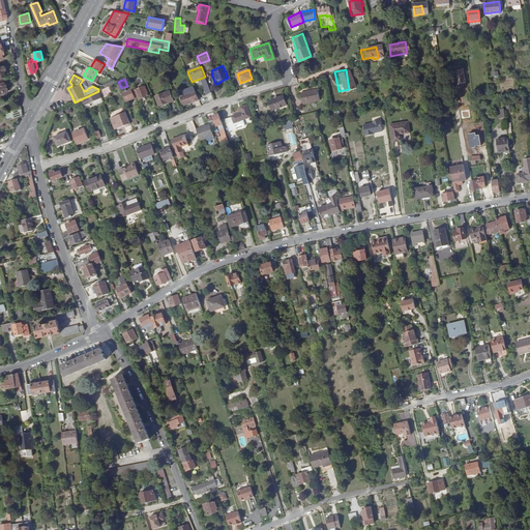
[(304,88),(296,90),(298,100),(316,95),(314,84),(304,87),(304,88)]
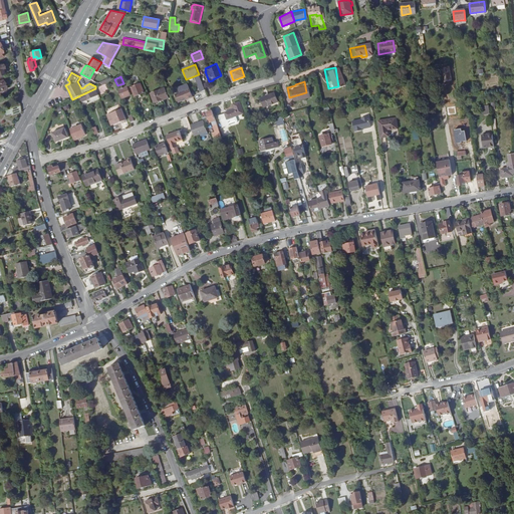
[(104,84),(97,87),(99,94),(104,92),(103,89),(105,88),(104,84)]
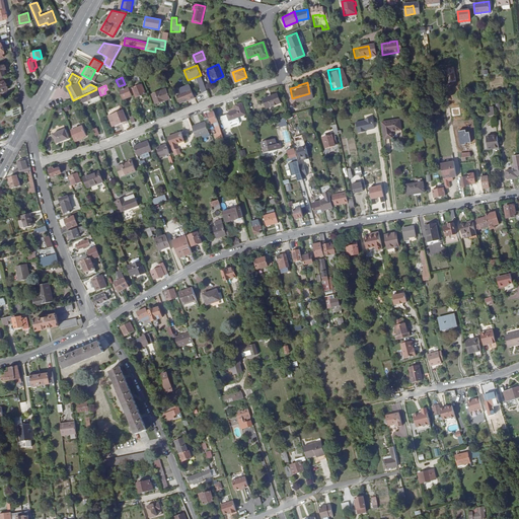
[(142,85),(134,88),(137,97),(145,95),(142,85)]
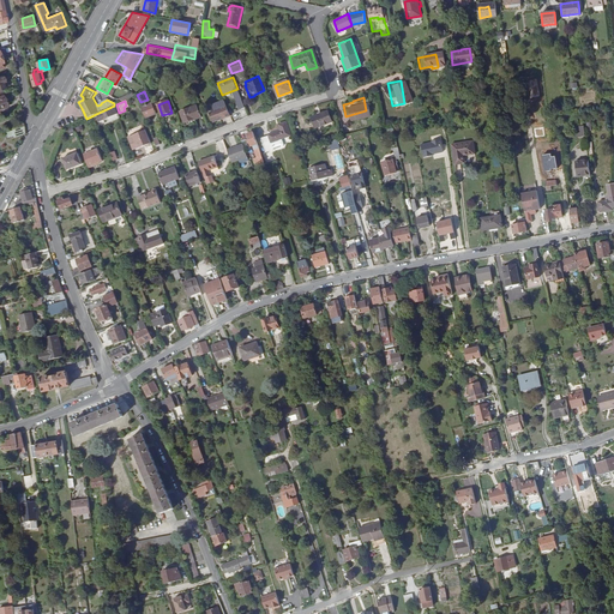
[(214,122),(232,115),(226,101),(209,107),(211,112),(210,113),(214,122)]
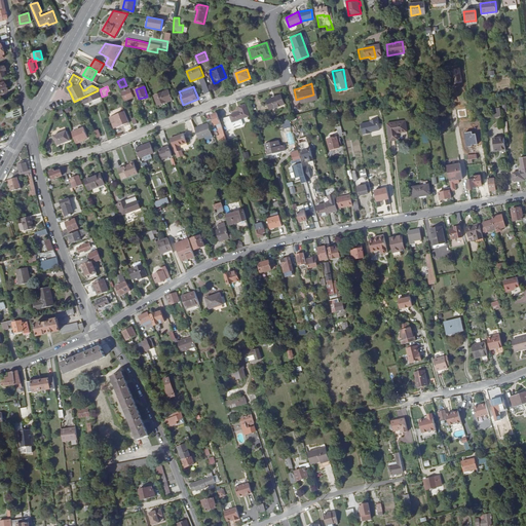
[(132,89),(123,92),(126,102),(134,99),(132,89)]
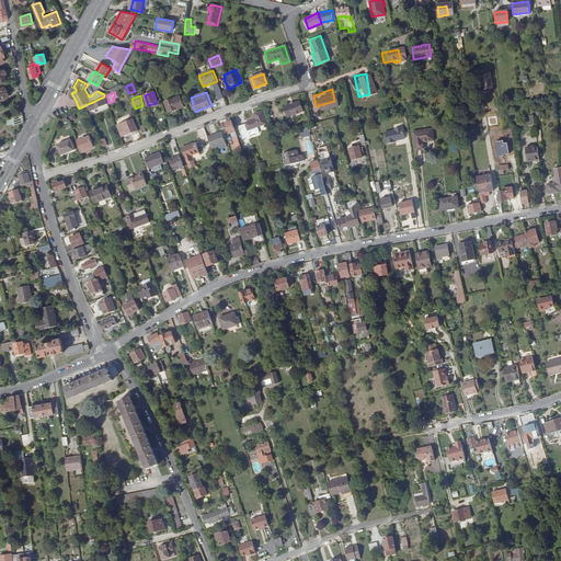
[(180,96),(165,102),(169,112),(178,109),(179,110),(184,107),(180,96)]
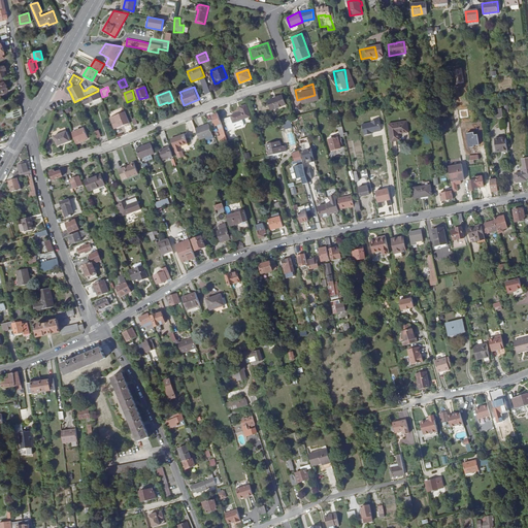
[(95,95),(83,99),(85,105),(97,100),(95,95)]
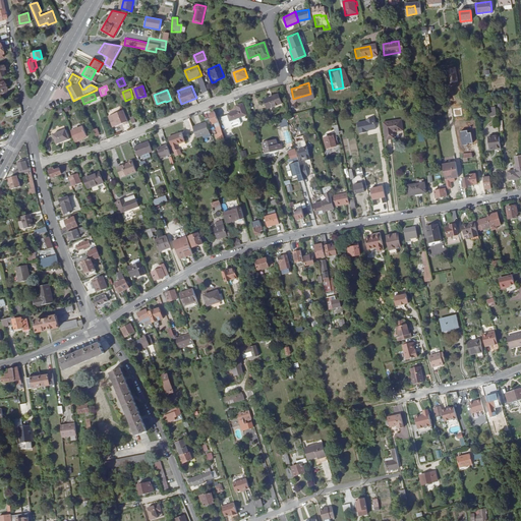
[(264,99),(266,106),(280,101),(277,94),(264,99)]
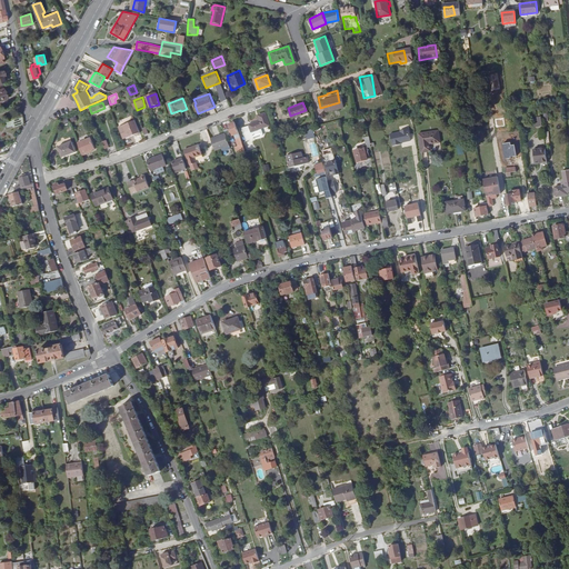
[(246,140),(253,138),(251,131),(270,126),(267,113),(259,116),(261,121),(249,125),(242,127),(246,140)]
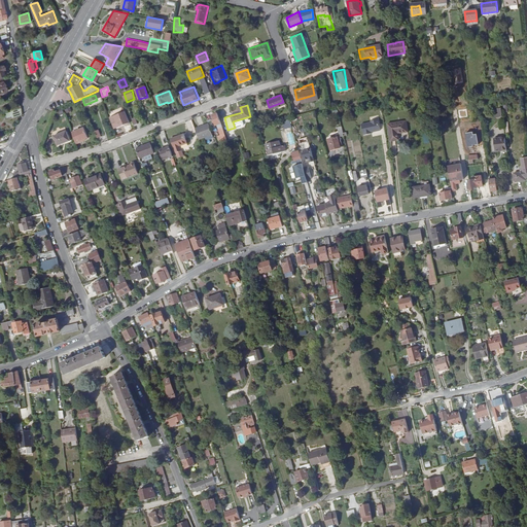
[(12,117),(21,115),(22,113),(21,107),(14,110),(5,112),(6,117),(12,115),(12,117)]
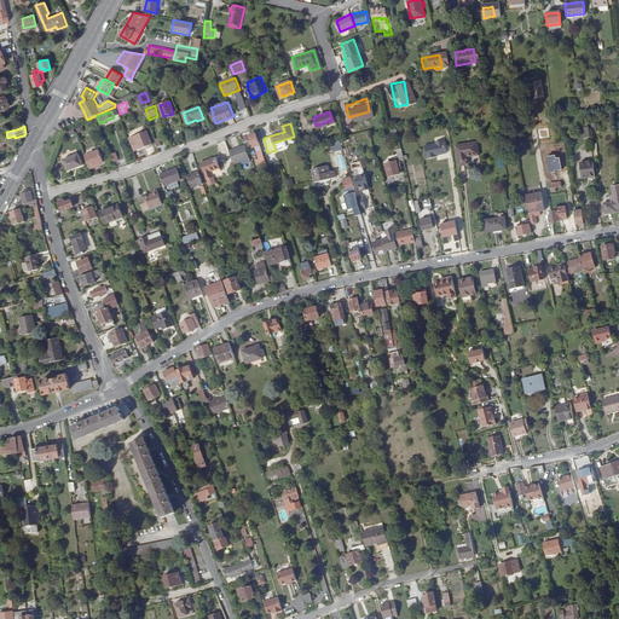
[(151,144),(146,131),(136,134),(132,136),(137,149),(140,148),(151,144)]
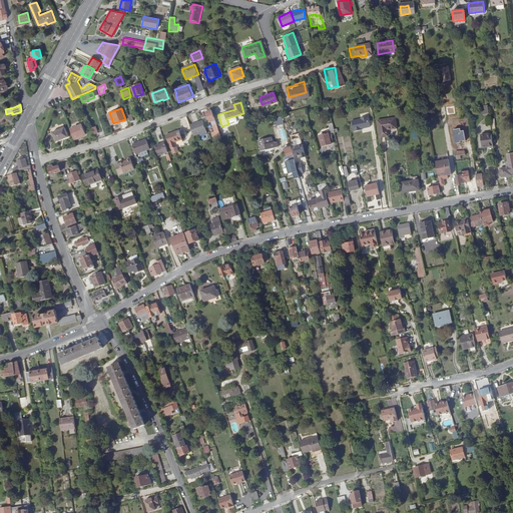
[(214,128),(218,126),(212,109),(207,111),(208,116),(207,116),(208,119),(209,118),(210,122),(212,121),(214,128)]
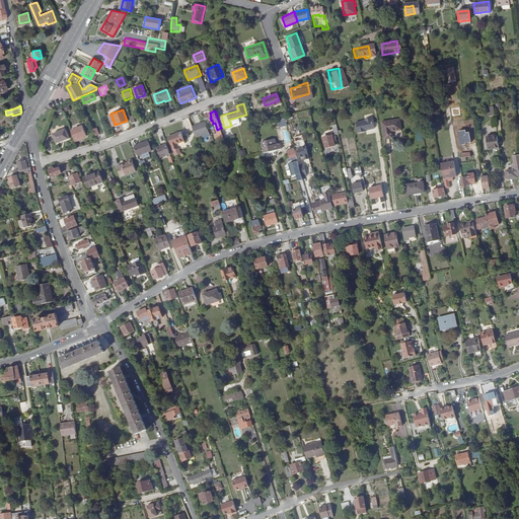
[(237,118),(229,120),(231,126),(238,124),(239,123),(238,119),(237,118)]
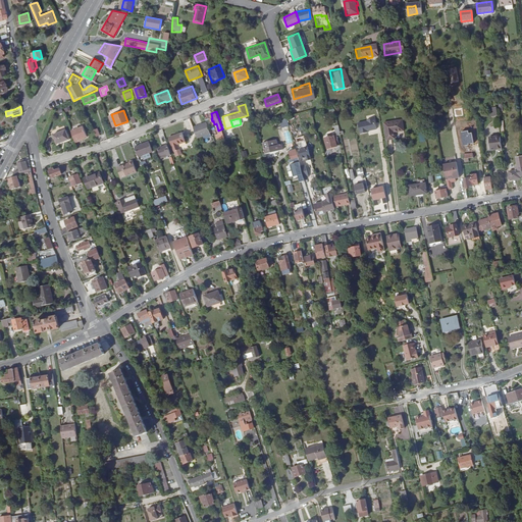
[(290,126),(288,118),(279,120),(282,128),(290,126)]
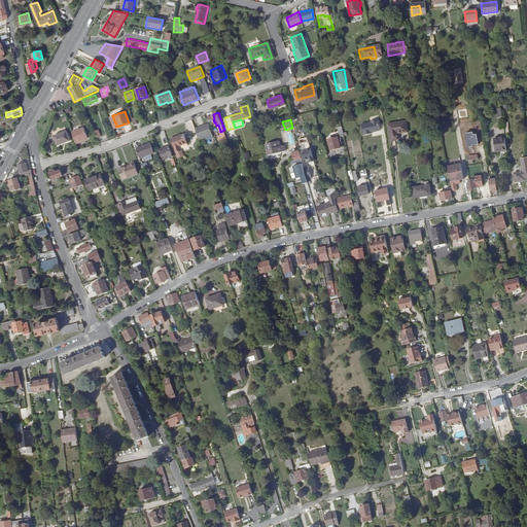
[(389,135),(408,132),(407,120),(387,124),(389,135)]
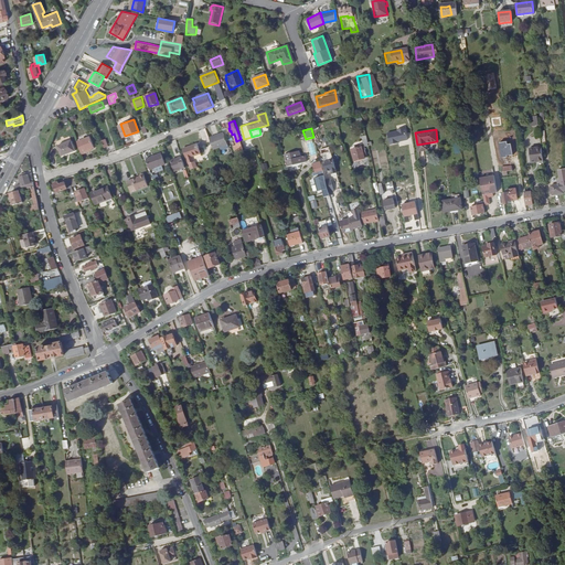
[(211,140),(215,151),(230,146),(225,135),(211,140)]
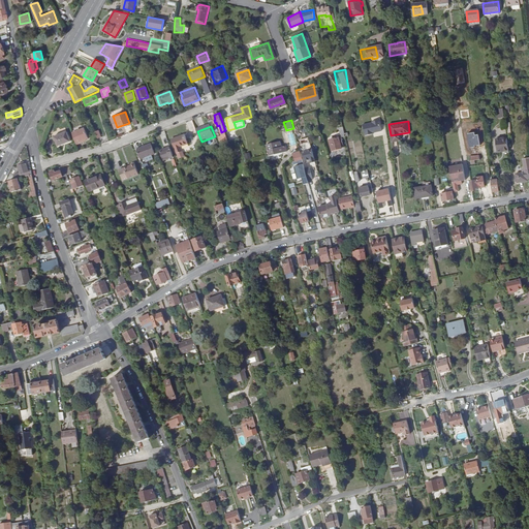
[(85,128),(72,132),(76,145),(84,142),(84,141),(89,138),(85,128)]
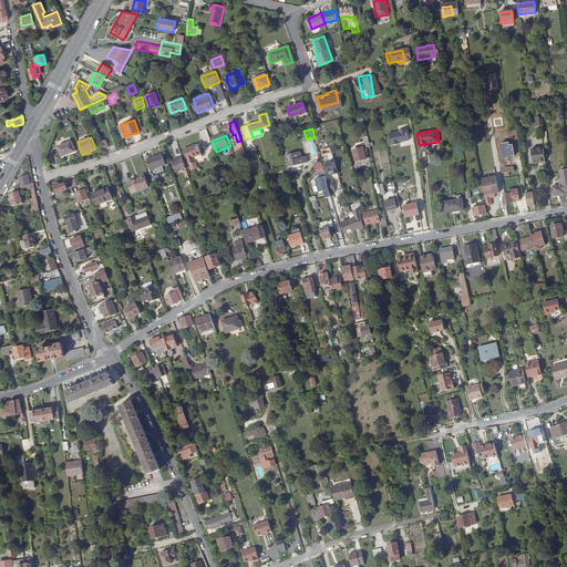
[(238,154),(245,152),(241,140),(237,142),(238,145),(235,146),(236,150),(238,154)]
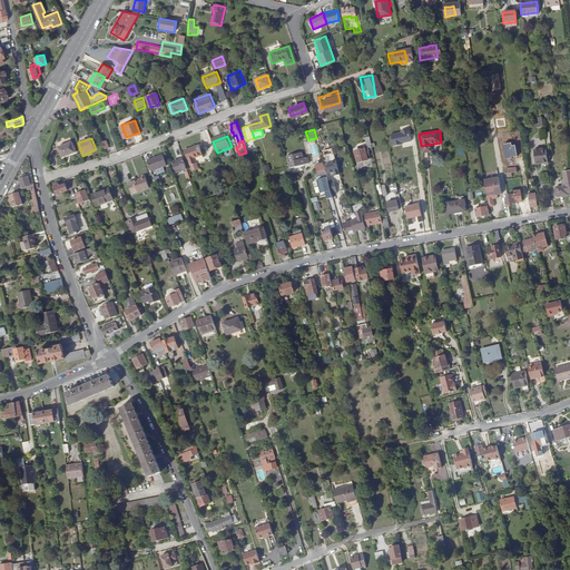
[(71,141),(58,147),(62,157),(76,153),(71,141)]
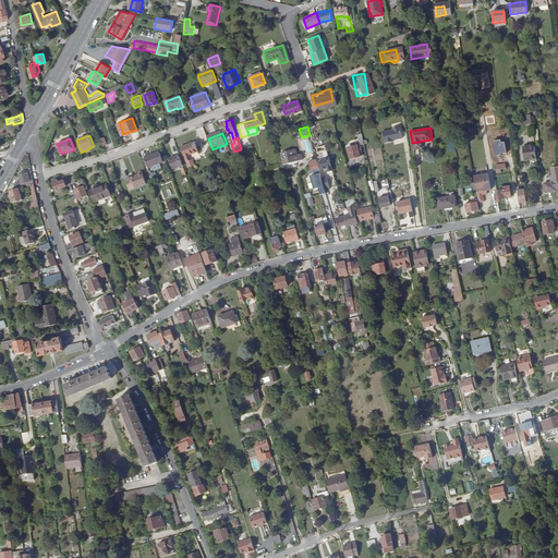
[(351,160),(361,157),(363,156),(361,146),(364,145),(363,138),(360,140),(360,144),(358,145),(358,146),(359,152),(350,154),(351,160)]
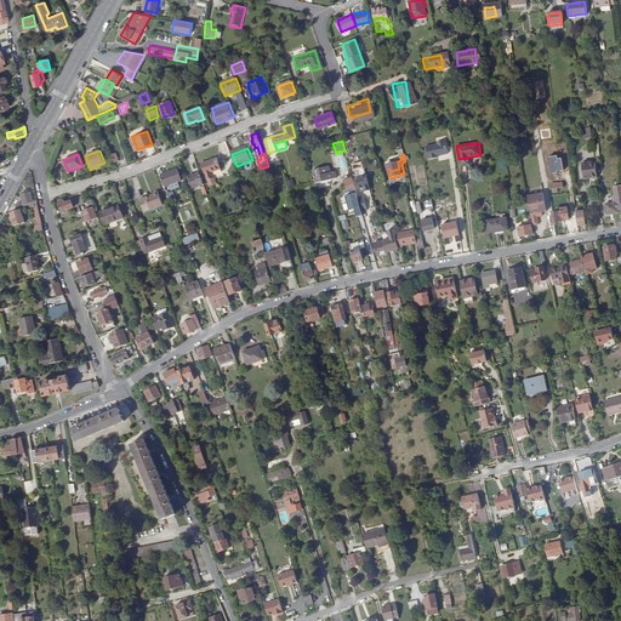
[(480,155),(459,159),(460,167),(468,166),(467,158),(469,158),(482,155),(480,155)]
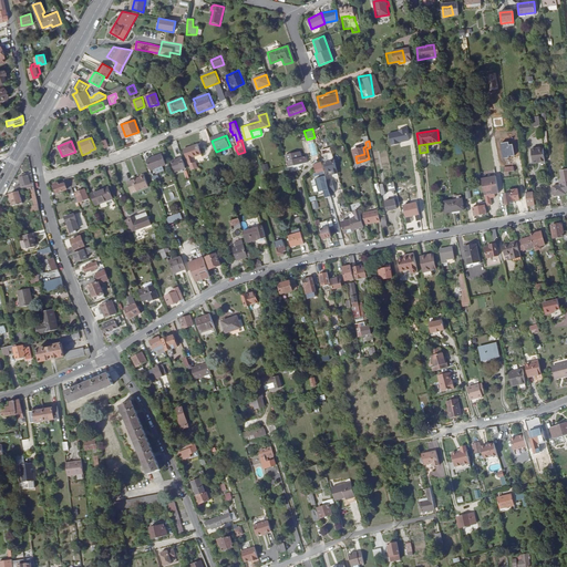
[(195,163),(194,157),(203,154),(199,144),(184,150),(188,160),(191,164),(195,163)]
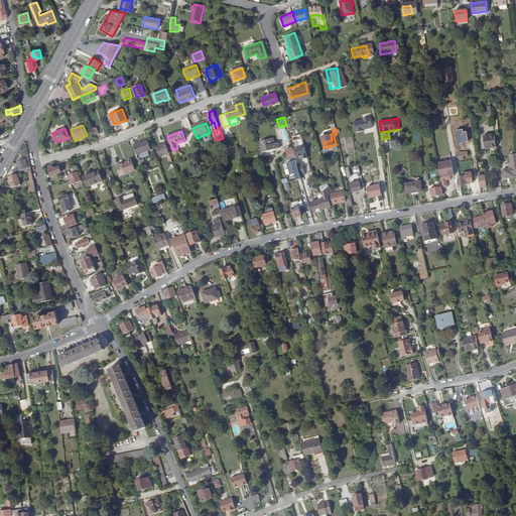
[(496,146),(494,134),(482,135),(483,148),(496,146)]
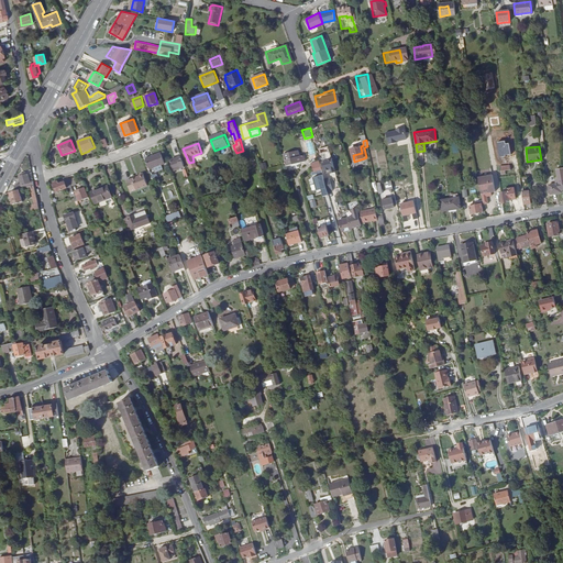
[(286,162),(299,157),(297,151),(284,154),(286,162)]
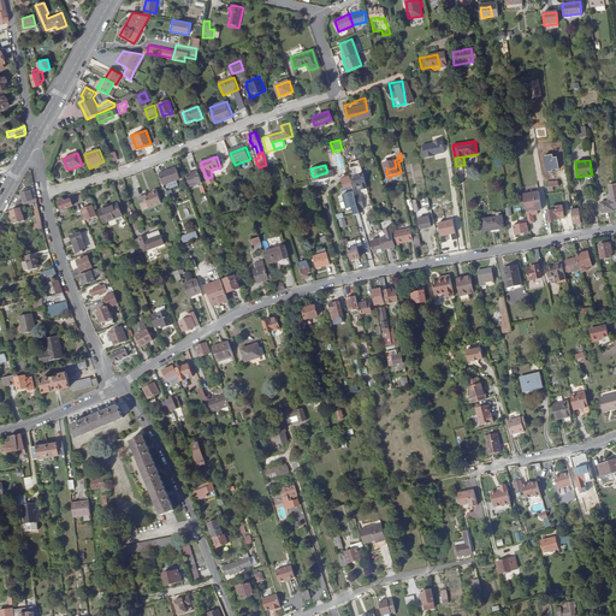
[(181,178),(176,167),(159,173),(164,185),(170,183),(178,179),(181,178)]
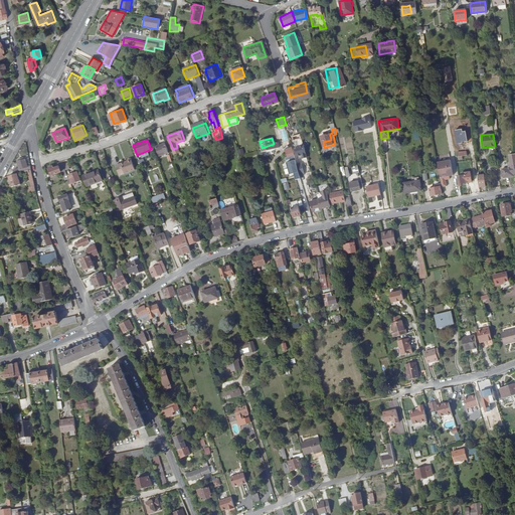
[(277,143),(274,144),(262,148),(263,152),(279,148),(277,143)]
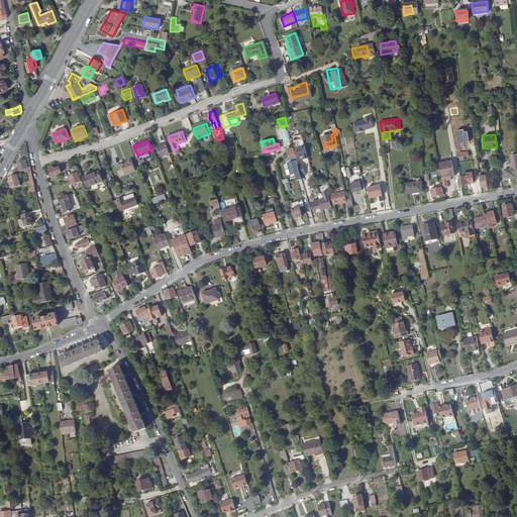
[(171,152),(167,144),(162,145),(162,144),(158,146),(161,157),(171,152)]
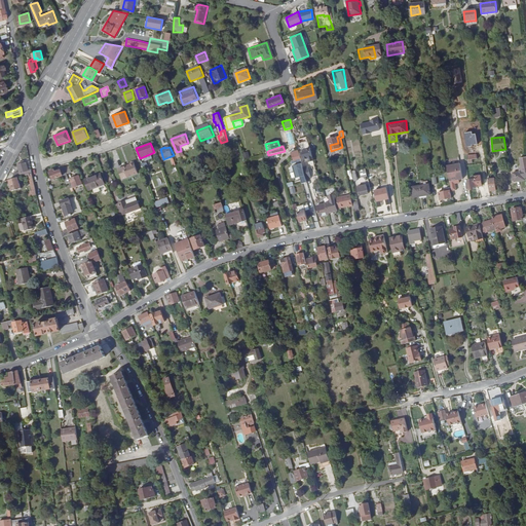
[(292,154),(294,162),(301,160),(299,152),(292,154)]
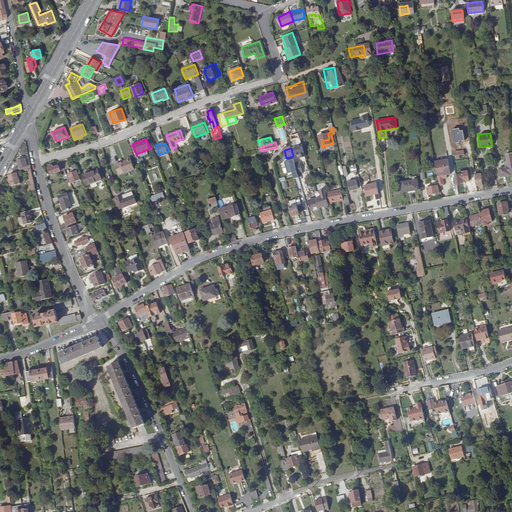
[(130,157),(126,159),(127,160),(116,164),(120,175),(134,169),(130,157)]
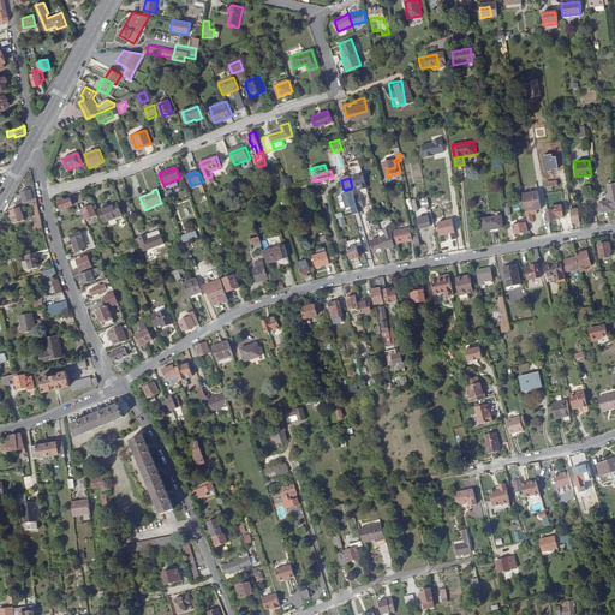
[(358,209),(363,208),(359,193),(353,195),(352,189),(340,191),(345,207),(350,206),(352,214),(358,212),(358,209)]
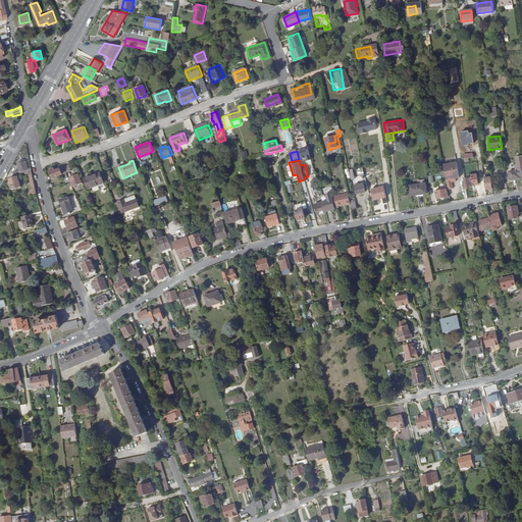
[(32,172),(31,168),(28,169),(25,161),(17,163),(20,170),(13,172),(15,176),(17,175),(28,173),(32,172)]
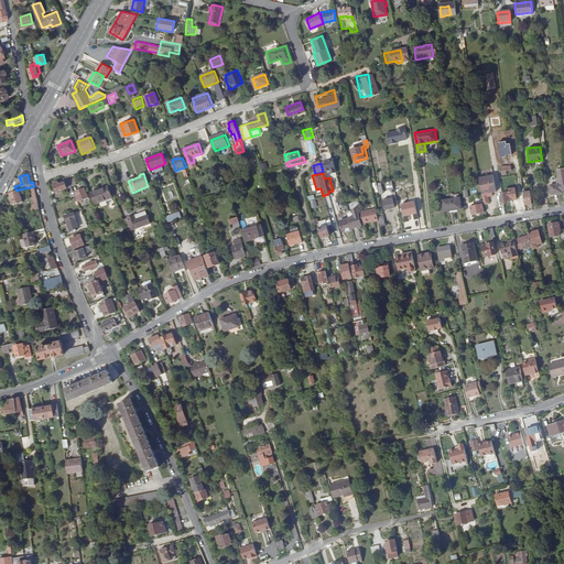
[(479,177),(485,205),(489,204),(488,197),(492,196),(492,193),(497,192),(494,175),(479,177)]
